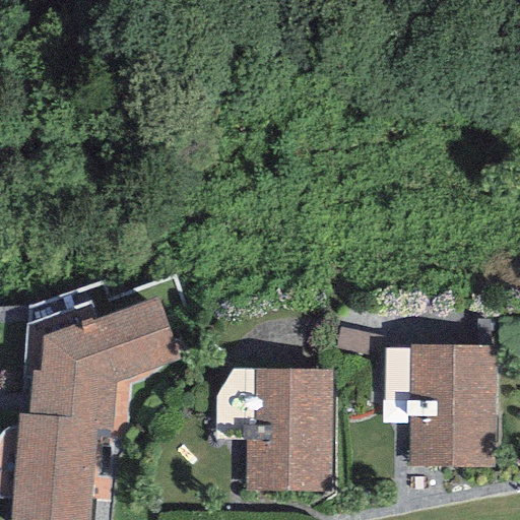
[(182,366),(156,299),(94,321),(92,317),(42,335),(41,372),(30,372),(30,378),(27,415),(16,415),(16,427),(11,499),(9,519),(88,519),(96,434),(113,435),(126,436),(130,385),(182,366)]
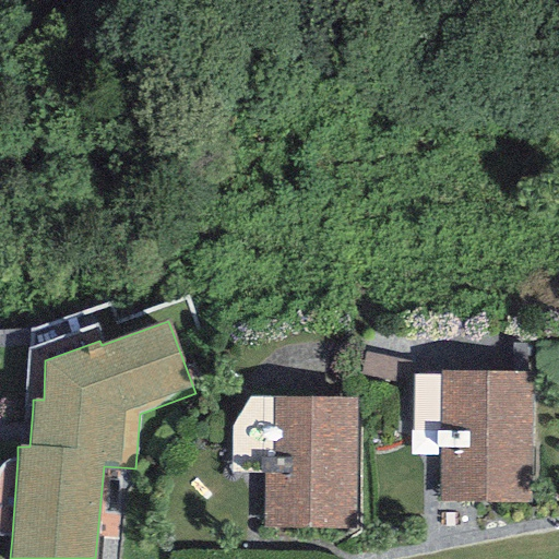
[(45,360),(99,341),(94,325),(30,349),(24,407),(33,406),(33,400),(44,400),(45,360)]
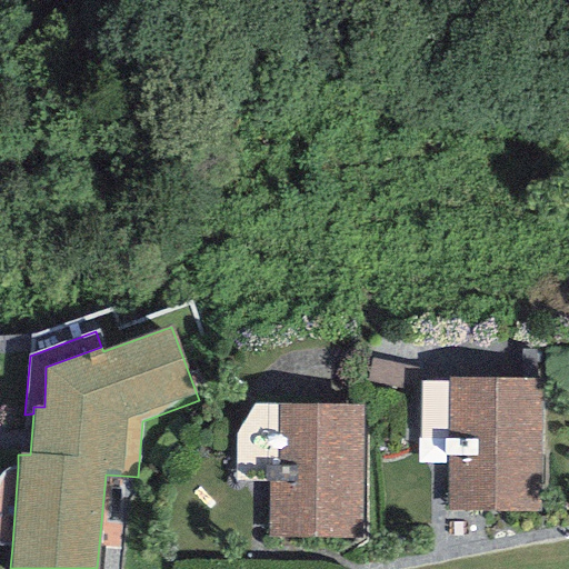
[(422,369),(370,358),(365,381),(418,392),(422,369)]
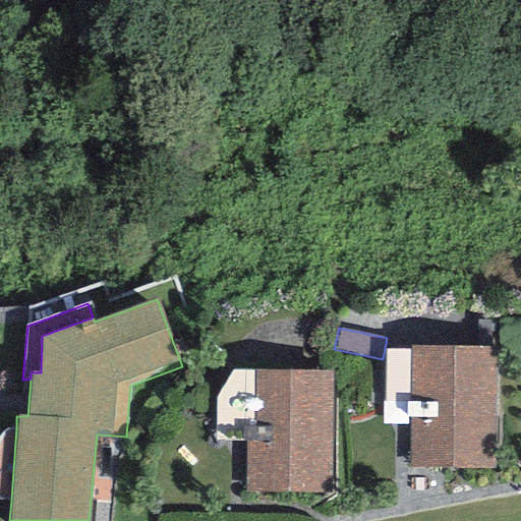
[(497,346),(409,346),(409,351),(409,424),(409,468),(496,468),(497,346)]
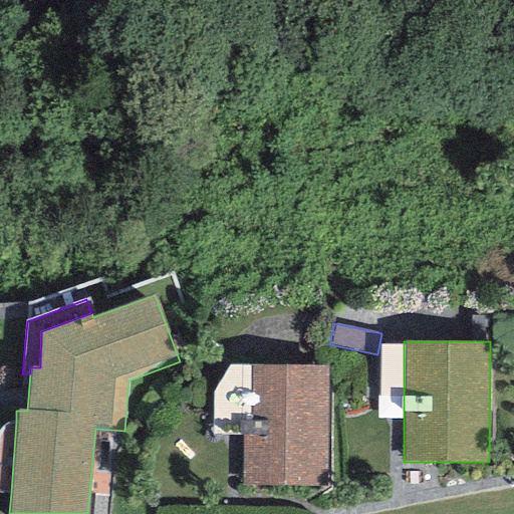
[(404,346),(380,345),(378,396),(376,396),(376,420),(404,419),(404,346)]
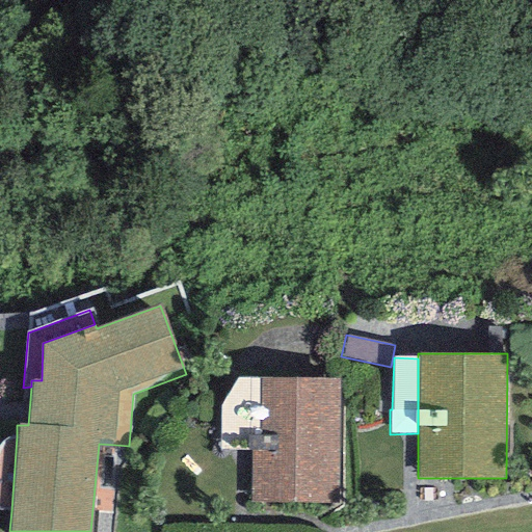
[(260,451),(258,378),(236,379),(220,406),(219,450),(250,451),(260,451)]
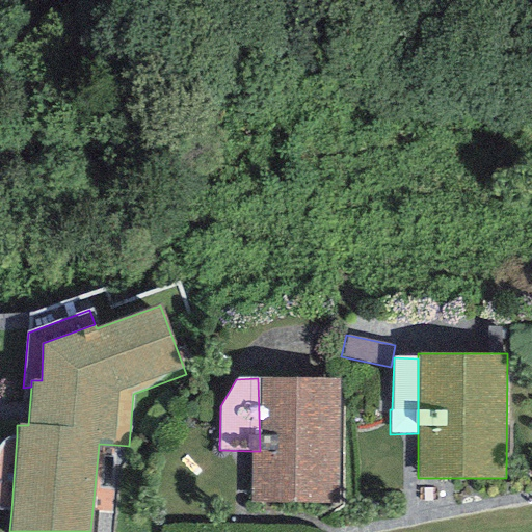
[(340,378),(258,378),(260,451),(250,451),(250,502),(339,502),(340,378)]
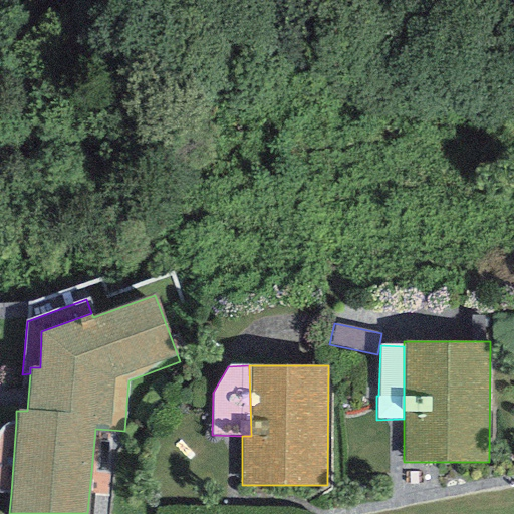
[(0,492),(11,493),(16,422),(10,423),(4,426),(0,429),(0,492)]
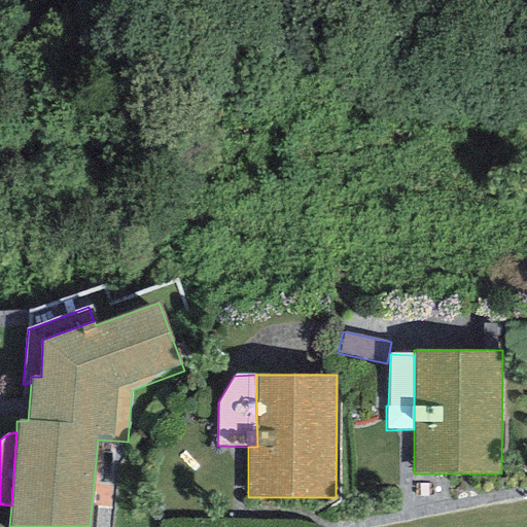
All buildings are outlined.
